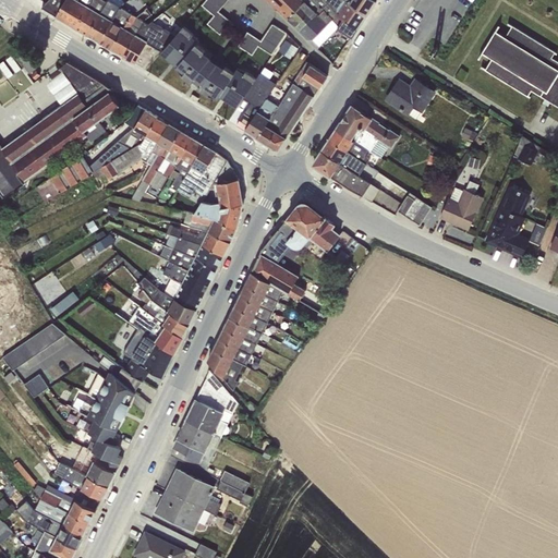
[(64,22),(76,0),(48,0),(41,8),(64,22)]
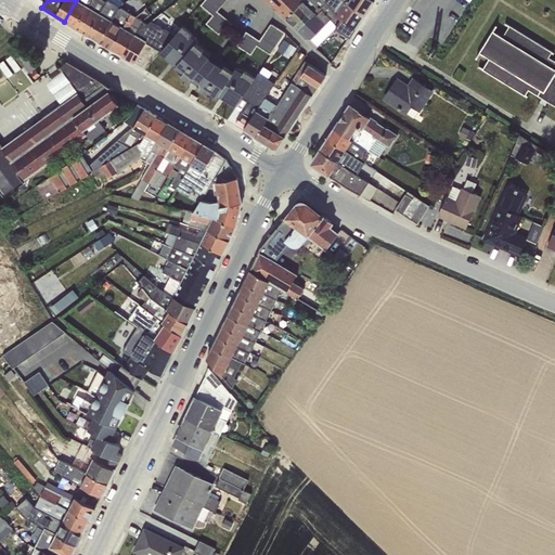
[(76,0),(64,22),(75,28),(91,0),(76,0)]
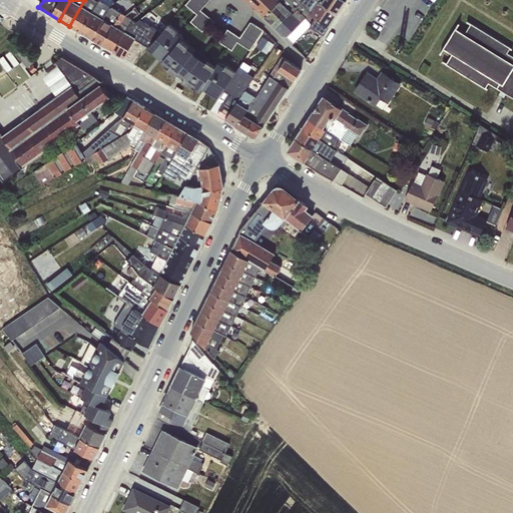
[(94,0),(84,0),(69,26),(81,32),(98,2),(94,0)]
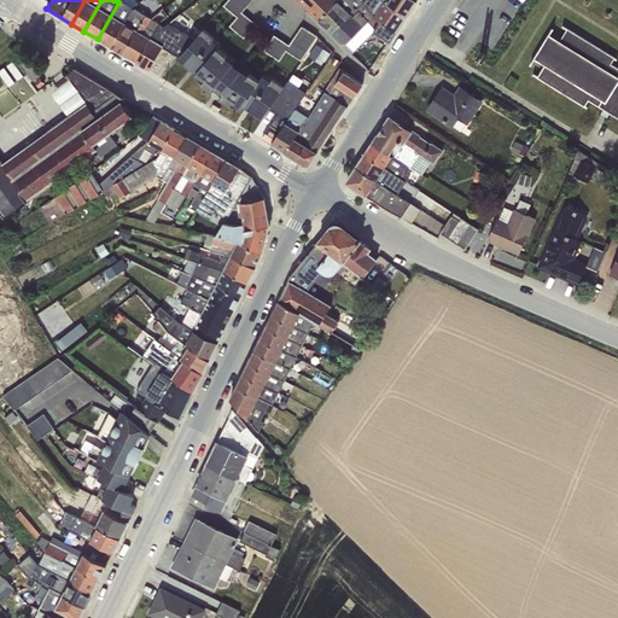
[(118,3),(98,39),(110,46),(133,7),(120,0),(118,3)]
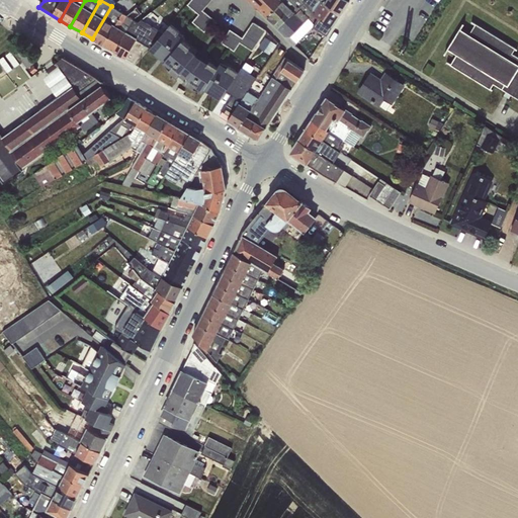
[(189,0),(186,4),(198,14),(192,21),(204,32),(214,20),(202,10),(209,0),(189,0)]
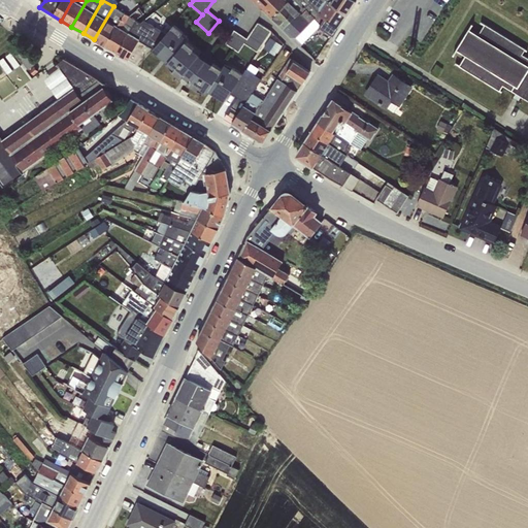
[(253,0),(271,18),(288,0),(253,0)]
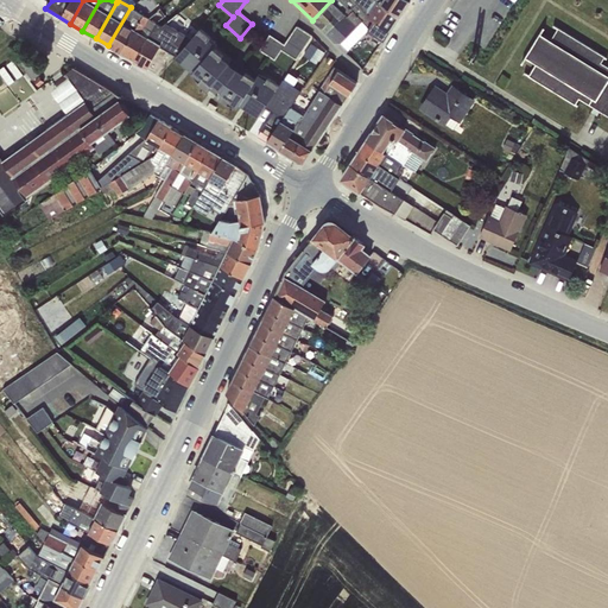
[(331,0),(312,20),(324,33),(356,2),(354,0),(331,0)]
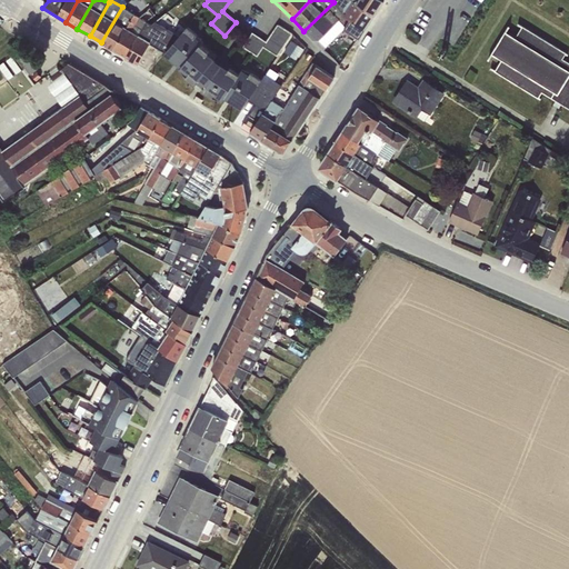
[(331,0),(333,2),(345,15),(350,19),(343,28),(359,38),(375,15),(352,0),(331,0)]
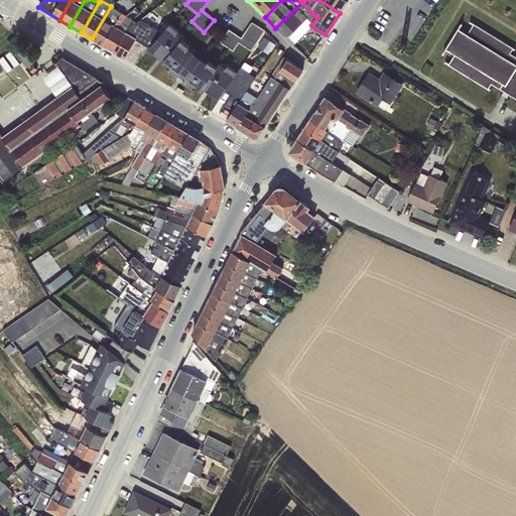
[(319,0),(340,13),(348,0),(319,0)]
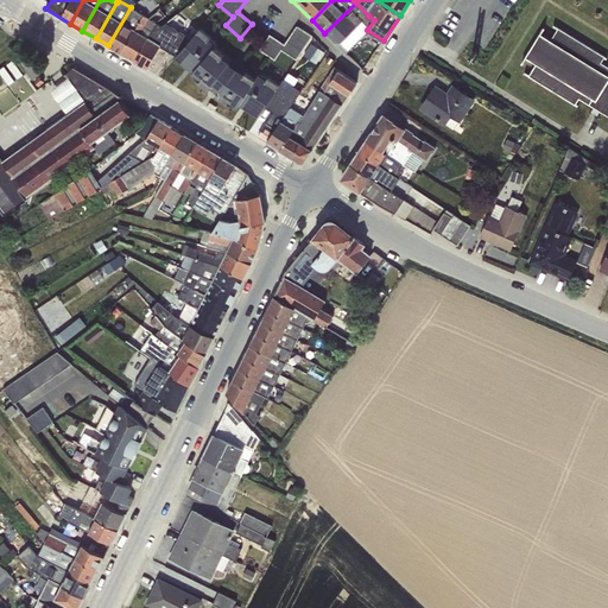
[(356,2),(324,33),(334,43),(340,43),(348,51),(367,30),(374,20),(368,16),(356,2)]
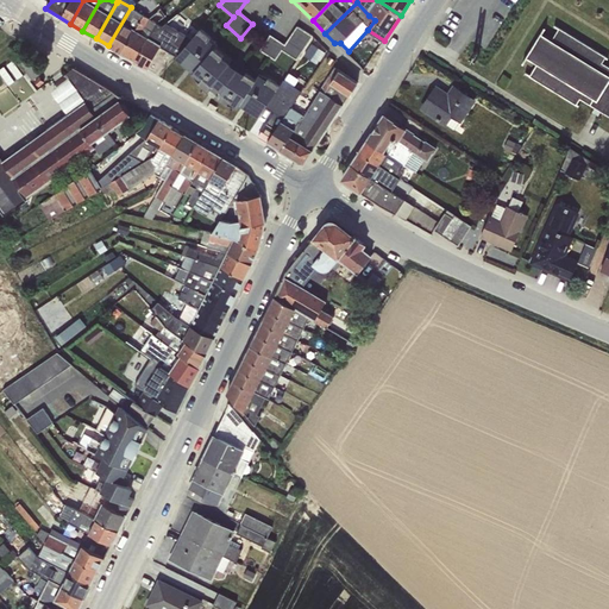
[(131,7),(108,45),(121,54),(144,16),(131,7)]
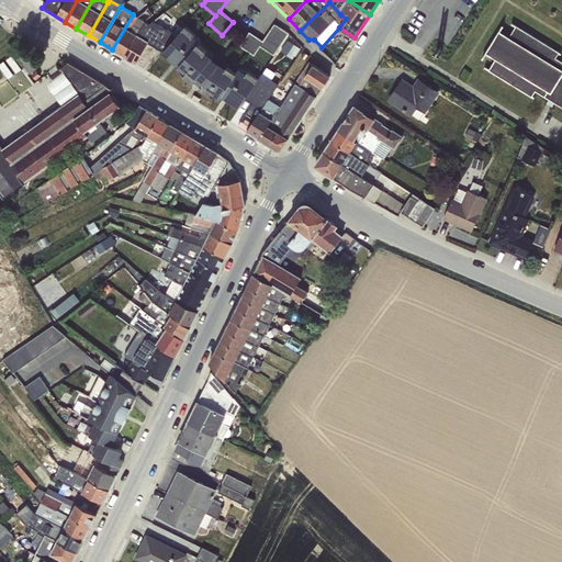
[(133,14),(112,49),(124,57),(145,21),(152,17),(146,10),(137,17),(133,14)]
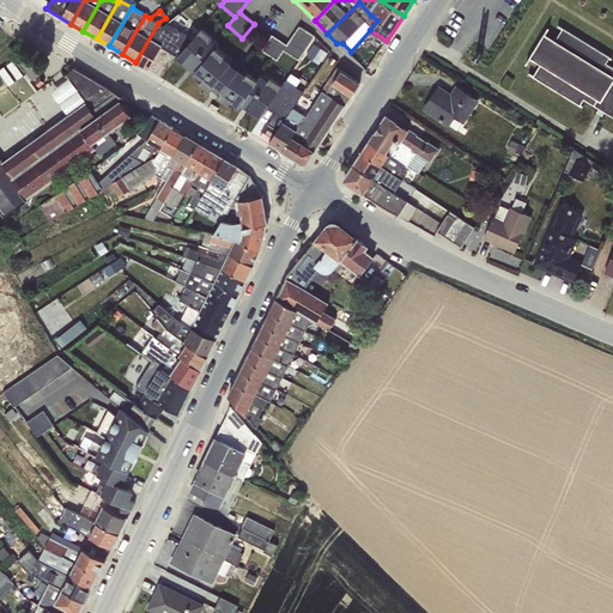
[(149,70),(162,47),(177,56),(180,54),(193,38),(167,23),(163,26),(158,23),(135,62),(149,70)]
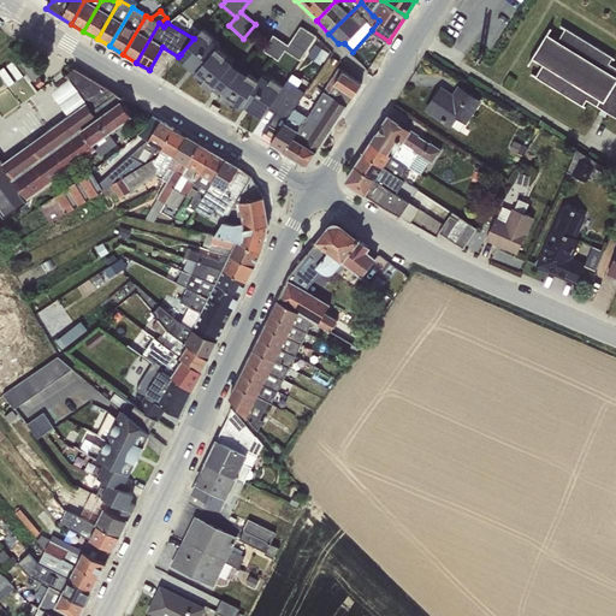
[(550,27),(527,64),(529,65),(533,59),(543,65),(535,76),(531,72),(529,75),(585,108),(586,106),(584,105),(586,100),(600,110),(598,113),(604,117),(606,113),(615,118),(615,67),(609,64),(611,58),(614,60),(615,58),(561,25),(560,27),(564,29),(557,40),(549,35),(552,28),(550,27)]
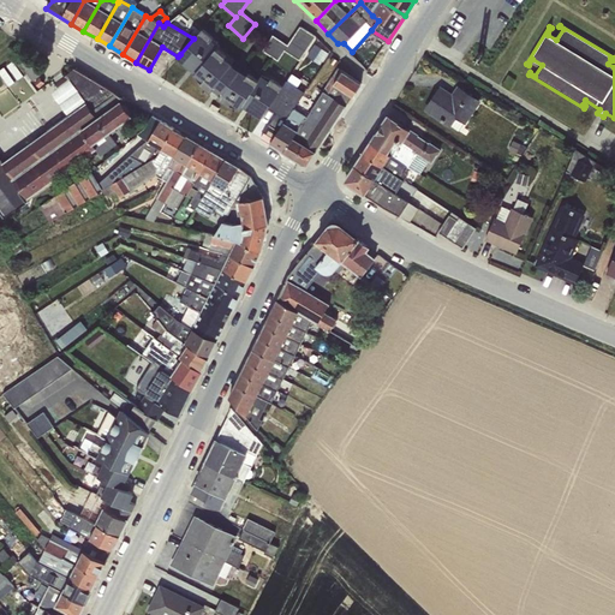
[(299,60),(315,36),(299,27),(287,45),(272,35),(261,51),(278,60),(285,51),(299,60)]
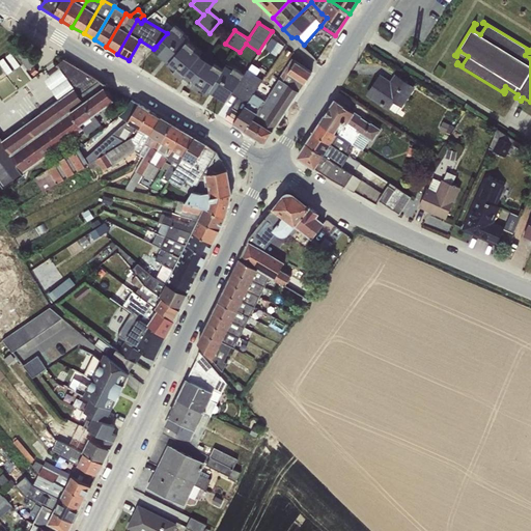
[(184,32),(174,25),(167,33),(156,47),(164,56),(165,55),(168,57),(185,36),(182,34),(184,32)]
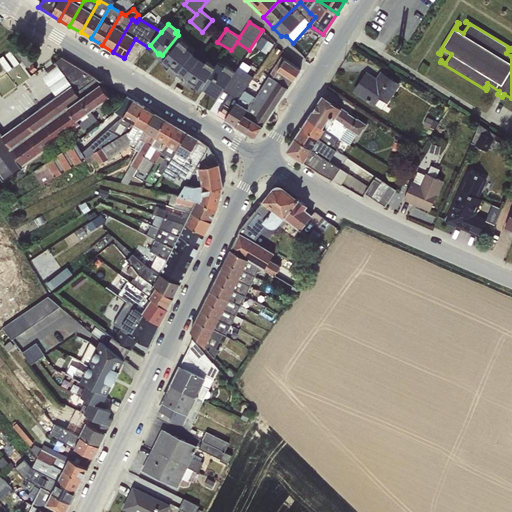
[(178,35),(162,55),(165,57),(163,59),(170,65),(167,69),(175,76),(177,74),(183,80),(182,81),(191,87),(193,83),(201,88),(204,85),(207,87),(220,65),(217,62),(215,66),(207,62),(206,63),(187,48),(188,46),(180,40),(181,38),(178,35)]
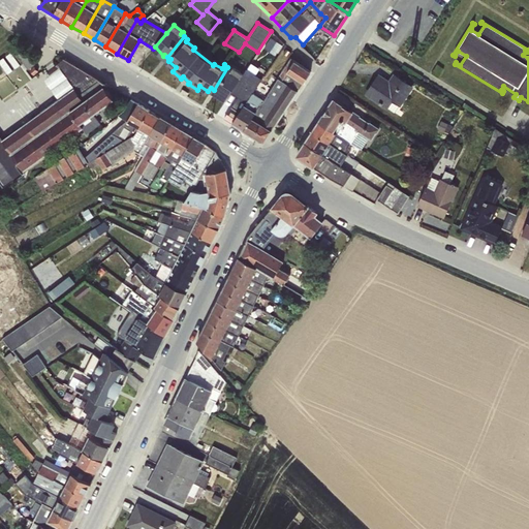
[(270,37),(263,48),(275,56),(282,45),(270,37)]
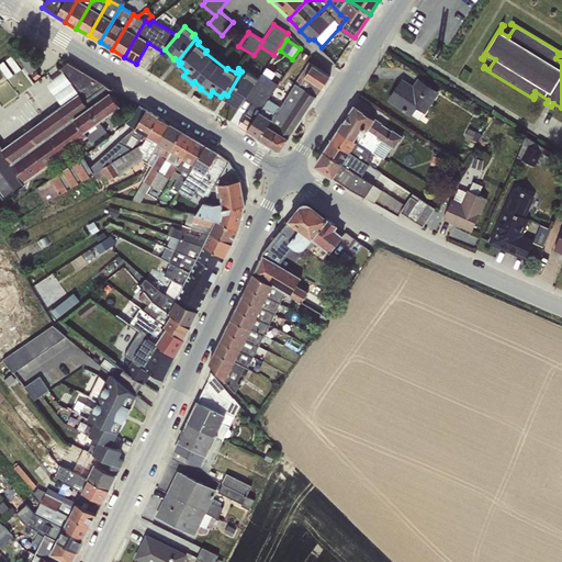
[(24,51),(17,56),(30,74),(37,68),(24,51)]
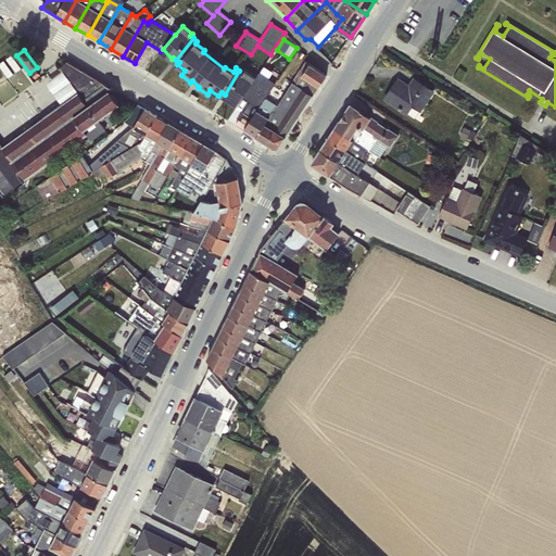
[(76,92),(61,104),(15,138),(14,135),(7,140),(9,142),(2,147),(0,143),(0,188),(4,194),(87,135),(91,141),(105,130),(100,123),(105,118),(103,116),(119,104),(111,92),(112,90),(113,91),(114,90),(66,61),(59,68),(62,72),(76,92)]
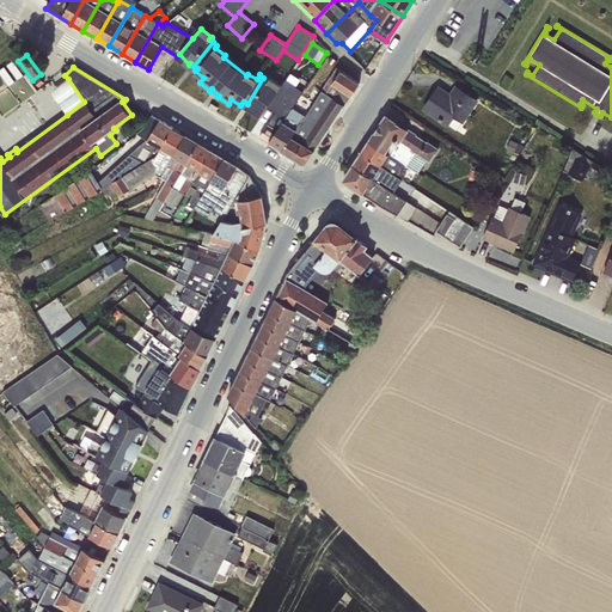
[(336,67),(322,91),(344,105),(359,83),(336,67)]
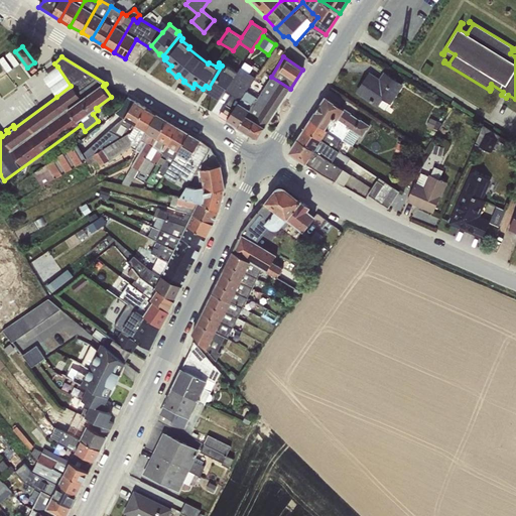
[(222,66),(209,88),(212,90),(211,91),(222,96),(225,91),(237,73),(227,66),(226,68),(222,66)]
